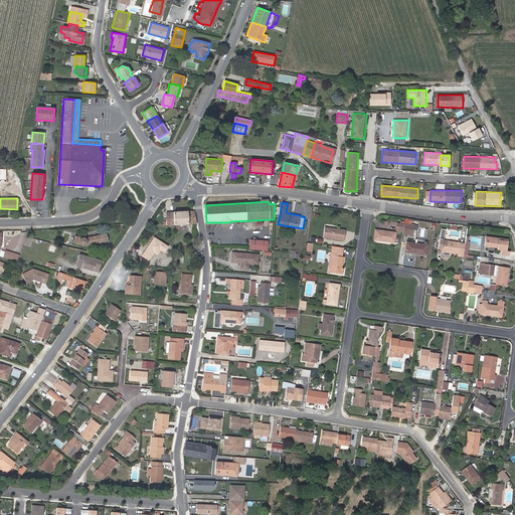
[(167,212),(167,224),(196,223),(193,211),(167,212)]
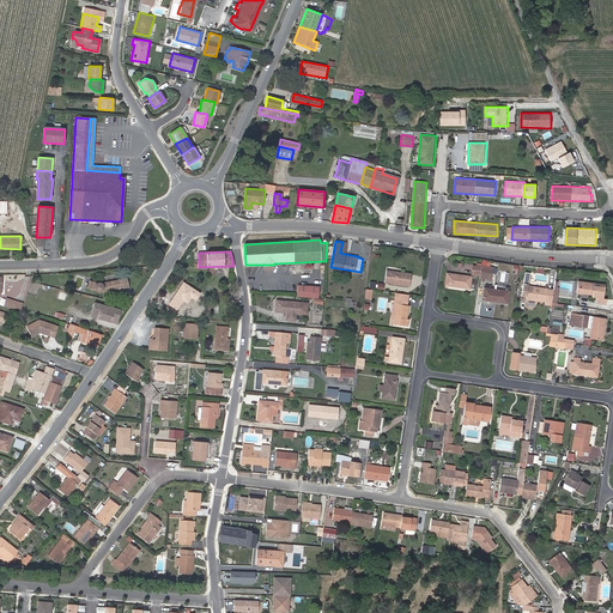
[(472,274),(480,275),(481,266),(473,265),(472,274)]
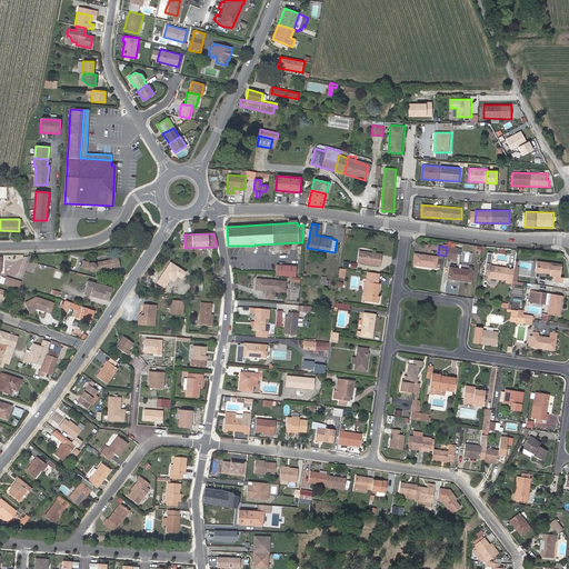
[(458,248),(448,247),(446,256),(456,257),(458,248)]
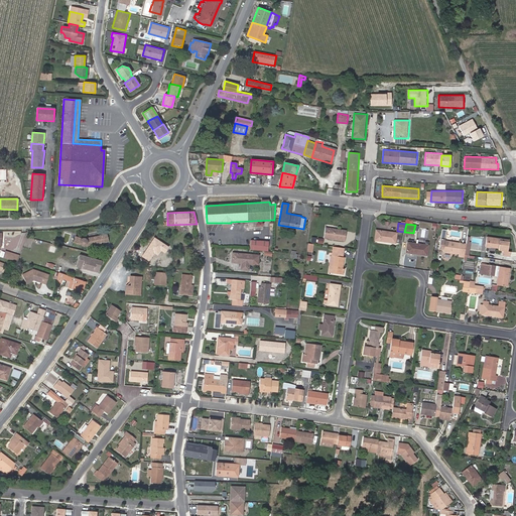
[(326,228),(325,237),(346,240),(347,231),(326,228)]
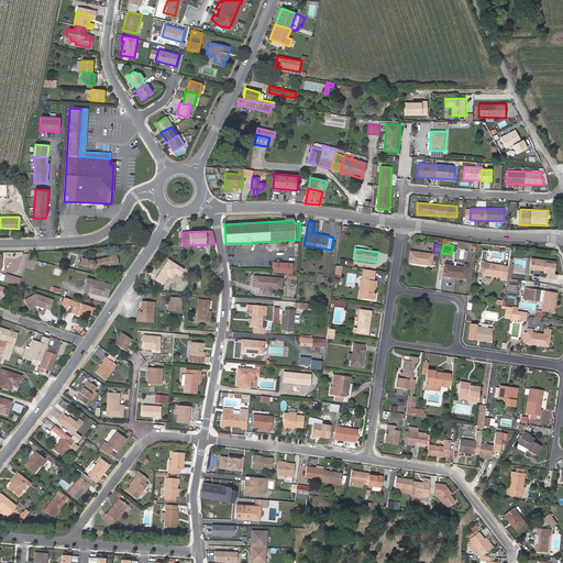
[(411,251),(409,262),(431,265),(433,254),(411,251)]
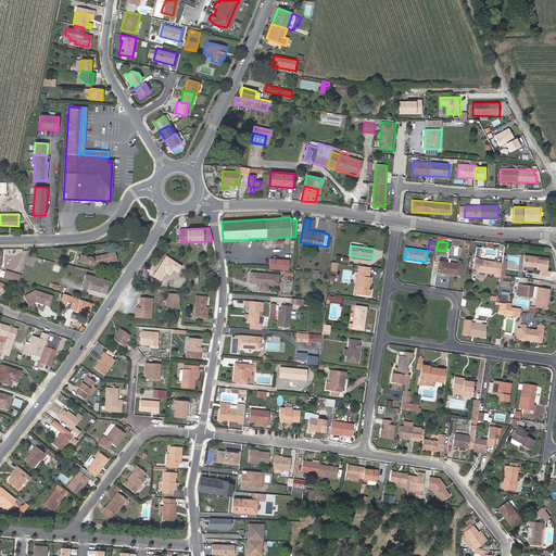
[(88,256),(81,254),(79,260),(85,262),(86,263),(87,264),(88,264),(89,265),(90,265),(91,265),(92,265),(93,264),(93,265),(117,261),(115,252),(92,256),(91,256),(90,256),(89,256),(88,256)]
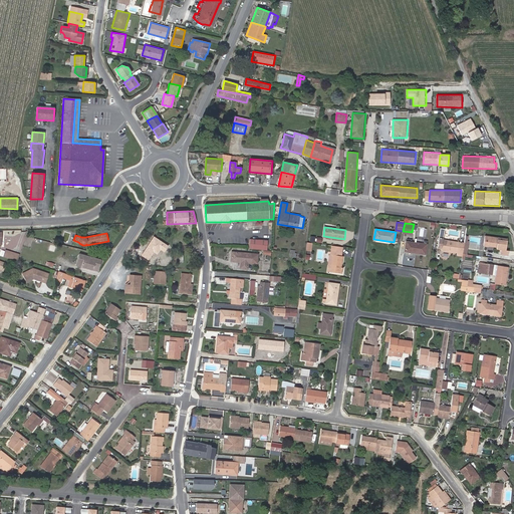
[(509,251),(506,250),(507,240),(500,239),(500,237),(481,234),(480,242),(484,243),(484,245),(490,246),(497,247),(496,249),(501,249),(500,254),(508,255),(509,251)]
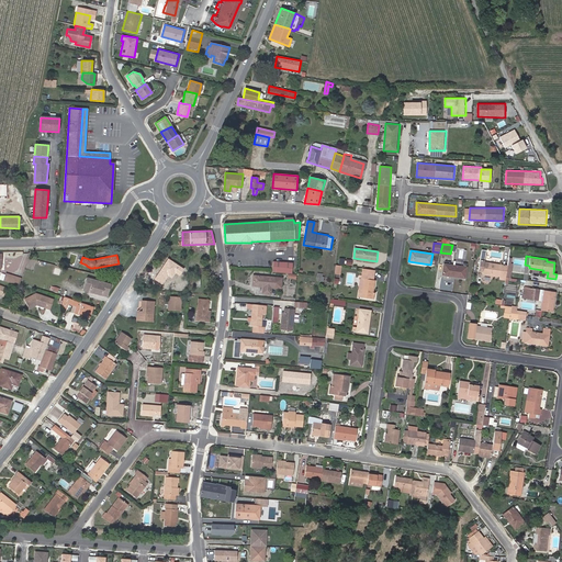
[(505,279),(506,277),(507,266),(503,265),(484,262),(485,257),(481,257),(479,270),(483,271),(483,272),(501,276),(499,278),(505,279)]
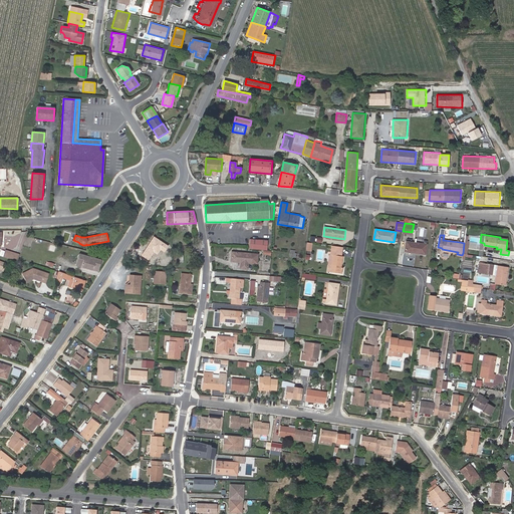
[(268,240),(250,239),(249,248),(267,250),(268,240)]
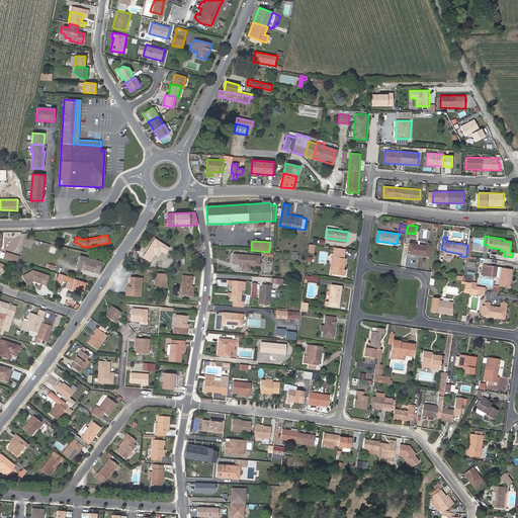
[(409,243),(408,253),(428,256),(430,246),(409,243)]
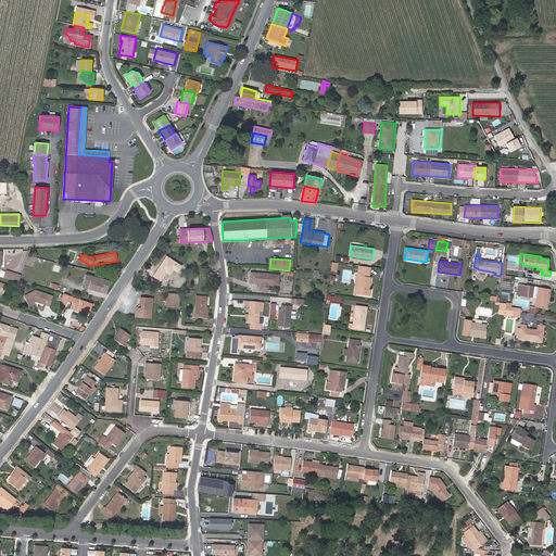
[(369,289),(370,277),(369,277),(366,276),(367,273),(370,273),(371,267),(359,265),(357,272),(356,272),(356,275),(358,275),(356,293),(370,295),(371,289),(369,289)]
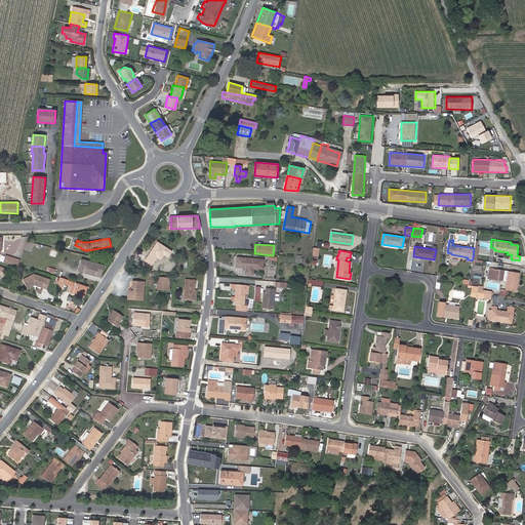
[(494,254),(500,255),(500,251),(494,250),(493,252),(489,252),(488,258),(493,259),(494,254)]
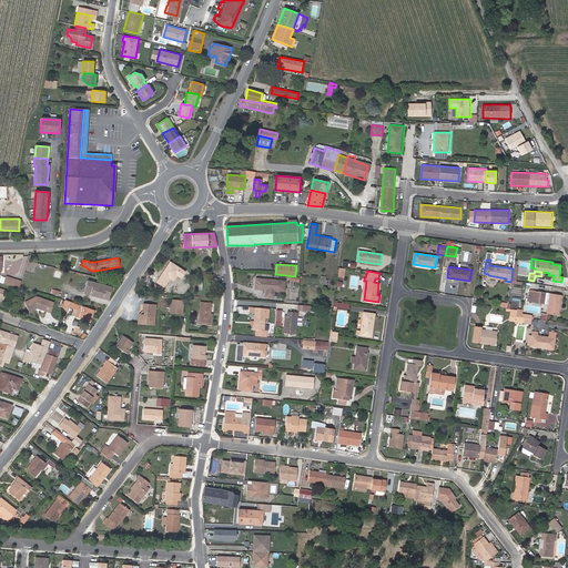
[(22,281),(6,276),(3,283),(19,288),(21,284),(22,281)]
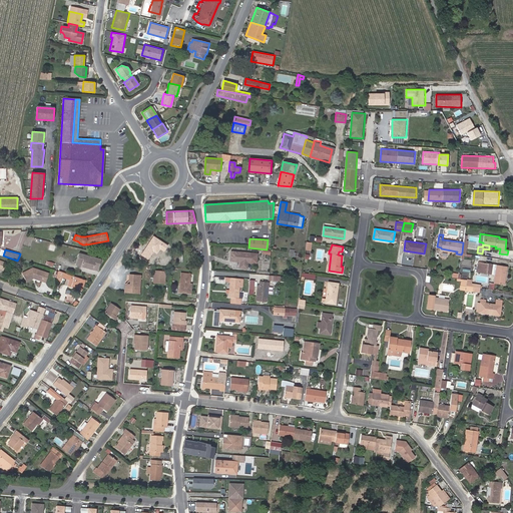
[(230,261),(240,262),(239,268),(247,269),(247,262),(257,263),(258,253),(231,250),(230,261)]
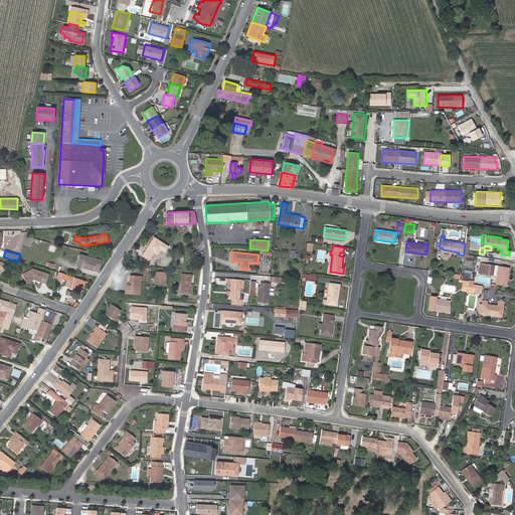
[(79,254),(76,266),(99,271),(102,261),(79,254)]
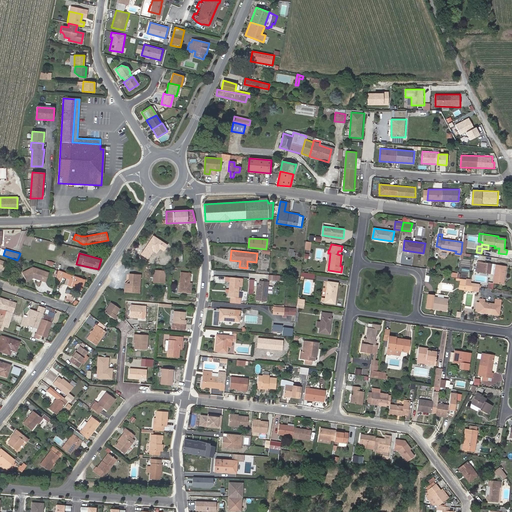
[(490,273),(491,263),(483,262),(482,272),(490,273)]
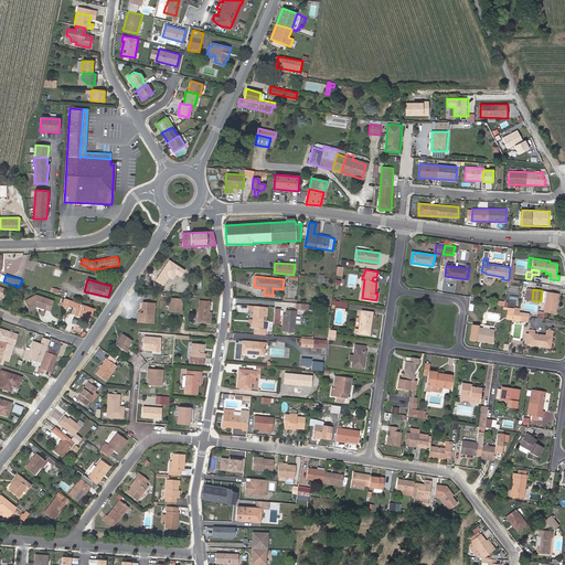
[(555,313),(557,292),(547,291),(545,302),(544,311),(545,311),(555,313)]
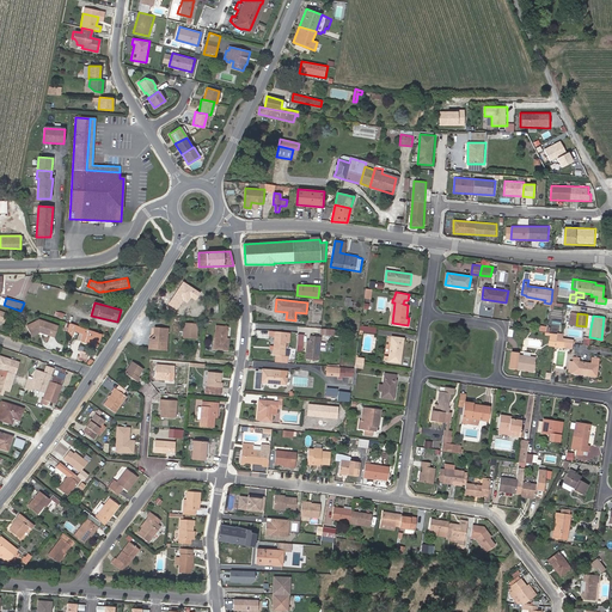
[(55,337),(59,326),(40,319),(26,325),(31,336),(41,331),(55,337)]
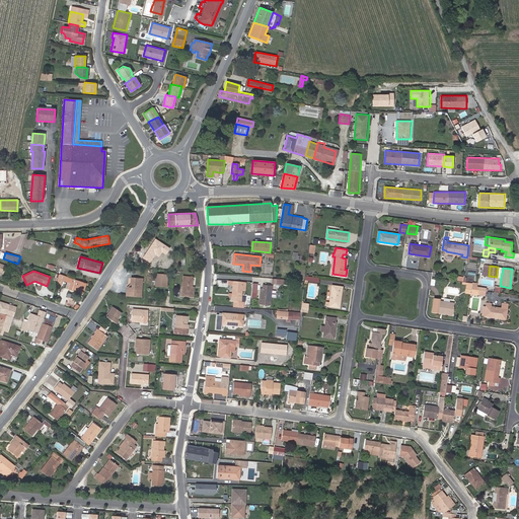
[(166,287),(167,274),(157,274),(156,286),(166,287)]
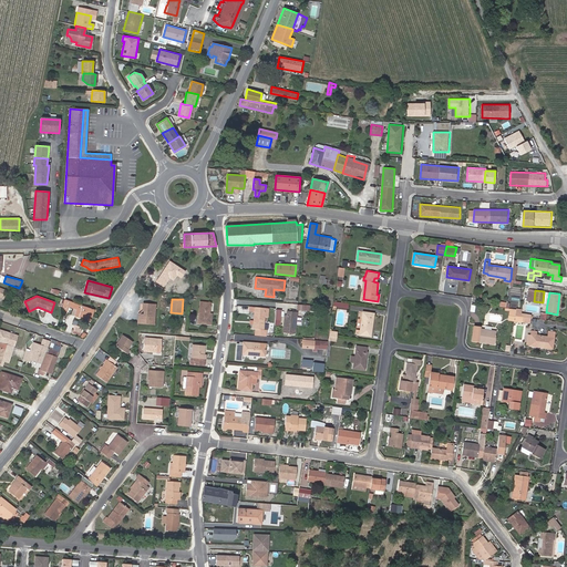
[(64,300),(63,303),(69,306),(69,307),(73,308),(71,315),(75,316),(90,321),(94,309),(64,300)]
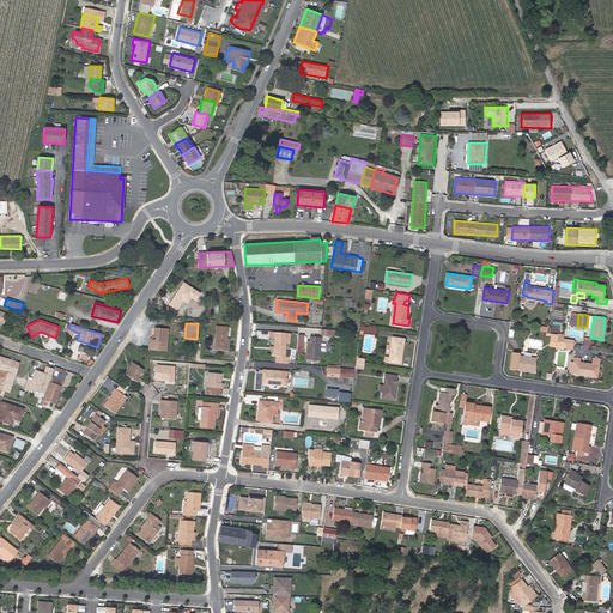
[(226,339),(228,328),(217,327),(214,349),(229,350),(229,339),(226,339)]
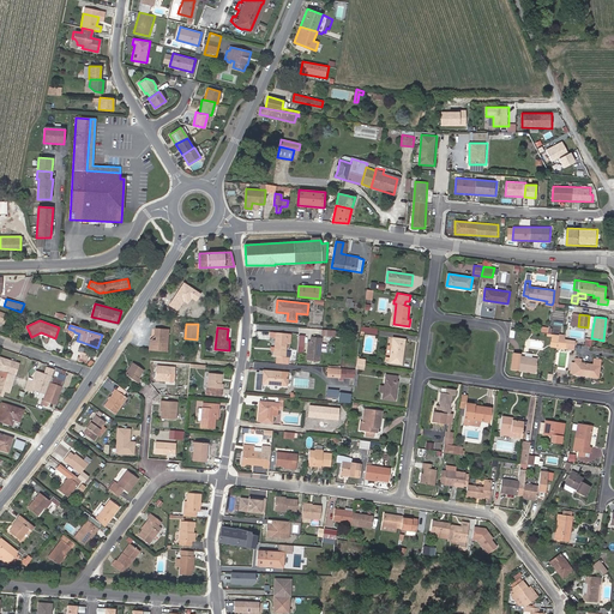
[(167,350),(168,330),(156,329),(155,336),(156,336),(156,341),(150,339),(150,349),(167,350)]
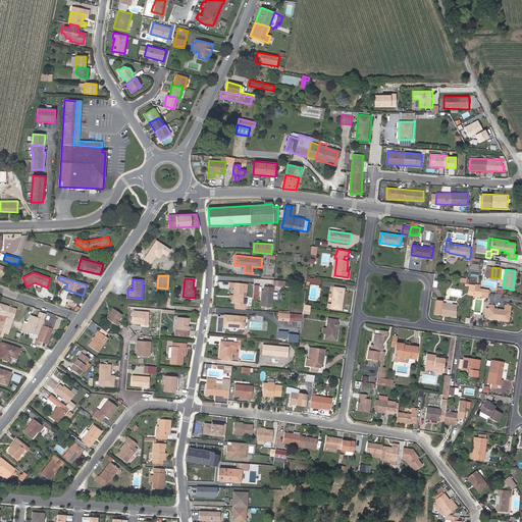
[(247,283),(235,282),(233,295),(233,299),(232,303),(236,303),(235,309),(245,310),(245,304),(243,304),(244,292),(247,292),(247,283)]
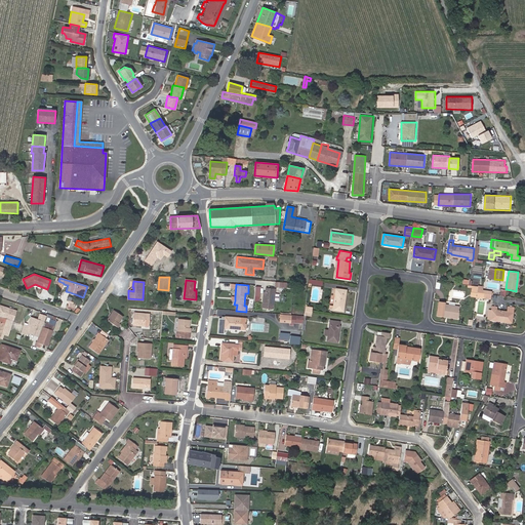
[(266,288),(265,292),(264,292),(261,308),(273,309),(275,289),(266,288)]
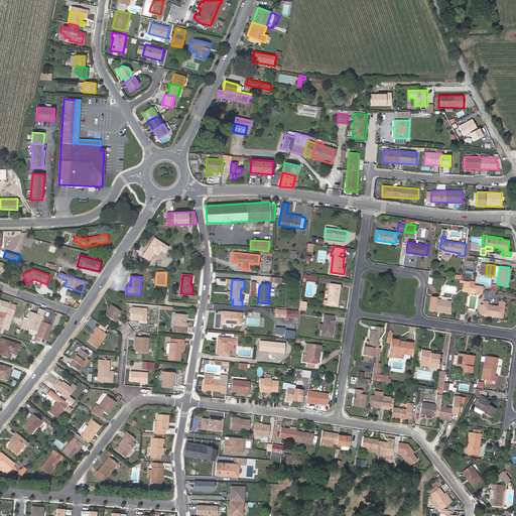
[(328,300),(325,299),(325,303),(338,305),(341,285),(330,284),(328,300)]
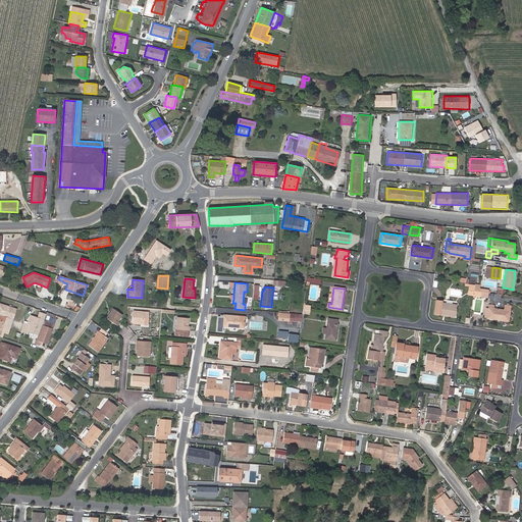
[(68,300),(66,307),(74,309),(75,302),(68,300)]
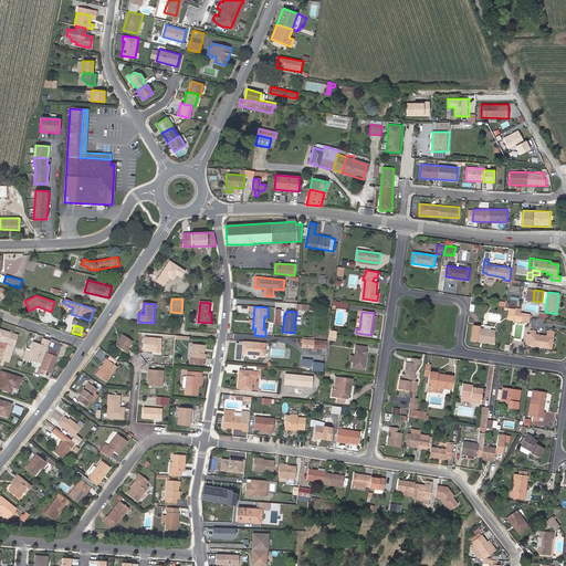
[(495,331),(479,328),(480,326),(473,325),(471,339),(493,343),(495,331)]
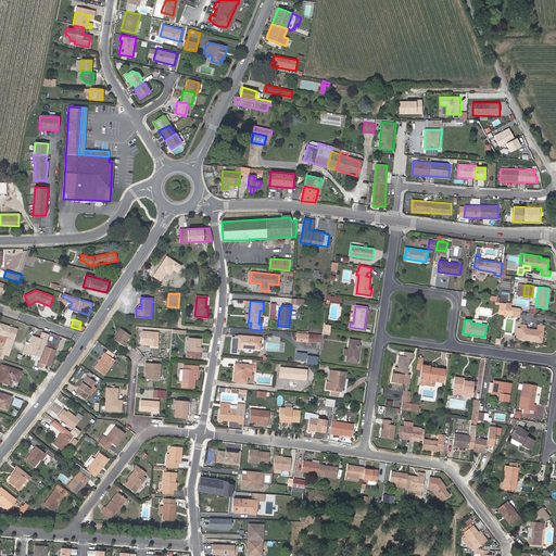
[(0,357),(3,359),(4,355),(9,356),(17,329),(0,323),(0,357)]
